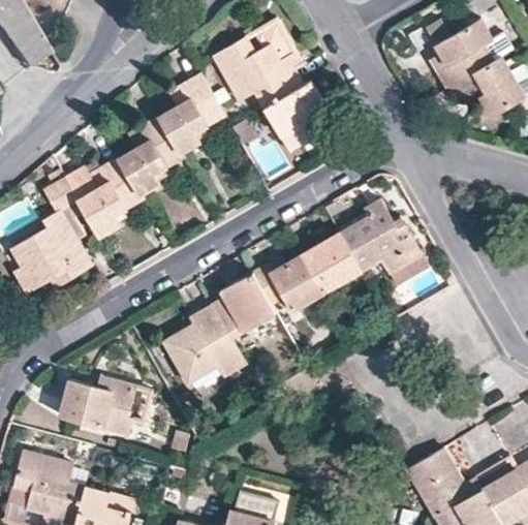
[(446,89),(492,60),(485,47),(493,42),(479,21),(451,38),(439,22),(427,29),(436,45),(434,47),(440,56),(443,63),(435,68),(446,89)]
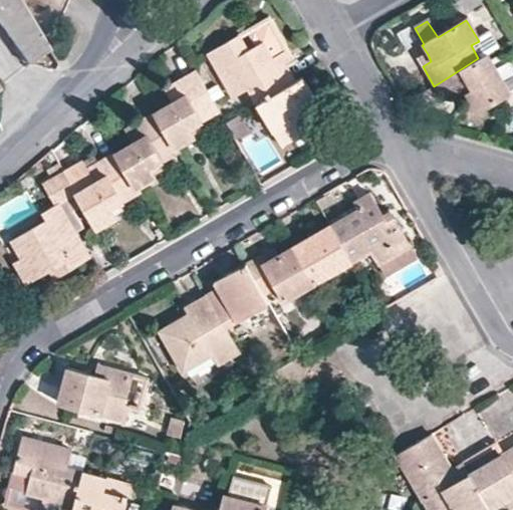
[(247,89),(256,104),(295,81),(288,68),(296,63),(289,51),(273,60),(263,44),(249,52),(239,36),(207,56),(230,97),(247,89)]
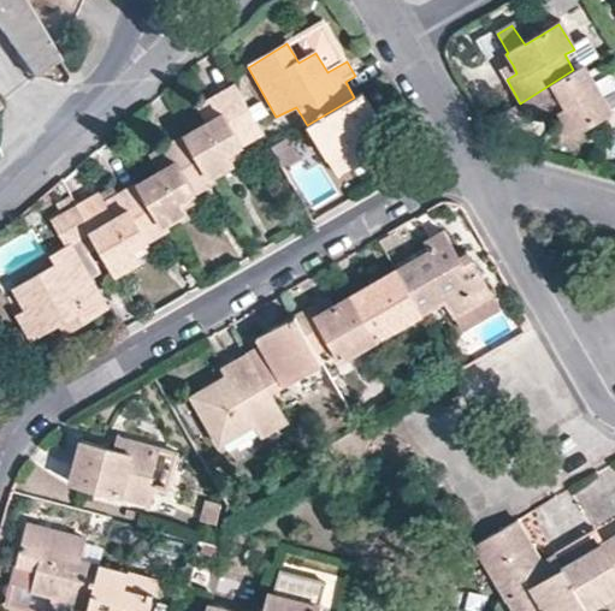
[(589,75),(583,64),(573,70),(520,104),(528,120),(559,104),(562,111),(557,113),(571,138),(611,114),(609,112),(589,75)]
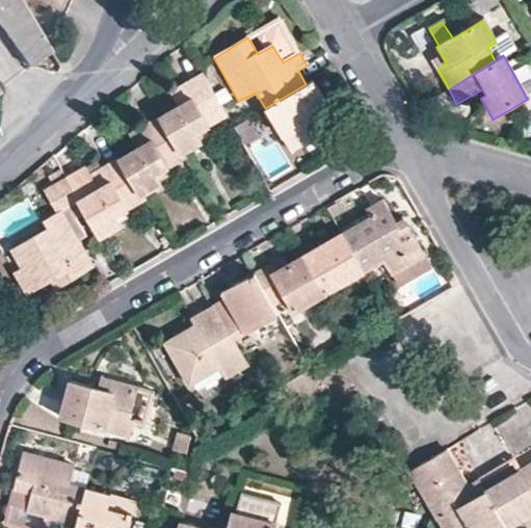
[(446,63),(443,56),(433,62),(437,69),(446,63)]
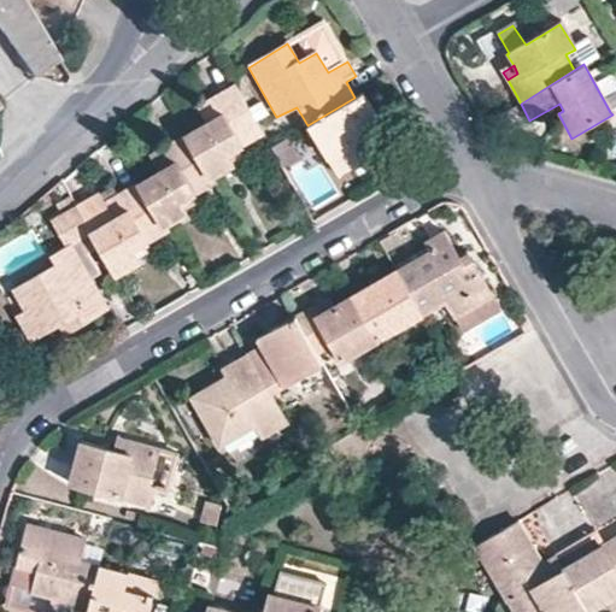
[(590,75),(610,112),(615,109),(615,82),(605,65),(590,75)]
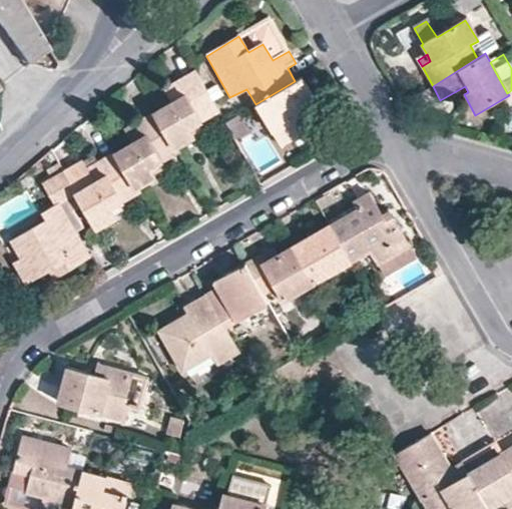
[(218,113),(195,72),(164,91),(171,103),(155,113),(176,150),(193,139),(189,130),(201,123),(218,113)]
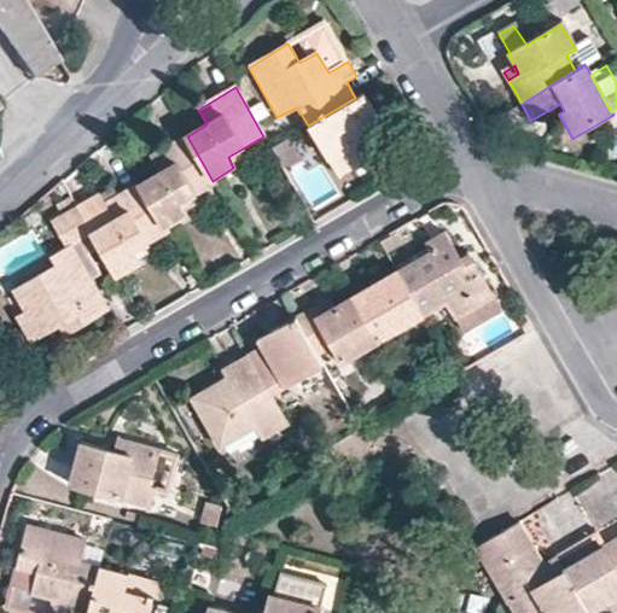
[(364,93),(355,98),(308,126),(338,177),(385,151),(377,134),(368,123),(377,118),(364,93)]
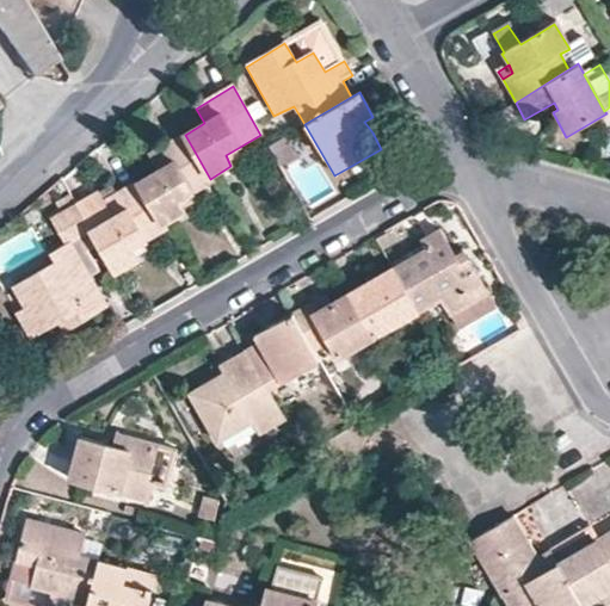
[(364,122),(373,133),(380,128),(373,117),(364,122)]
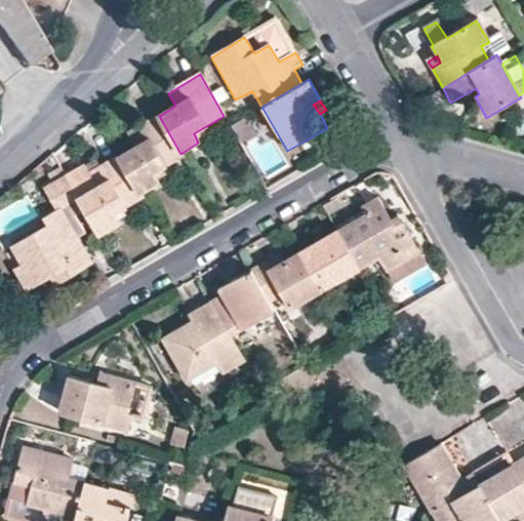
[(180,154),(159,116),(129,133),(135,147),(117,157),(139,195),(159,184),(153,174),(166,166),(183,157),(180,154)]
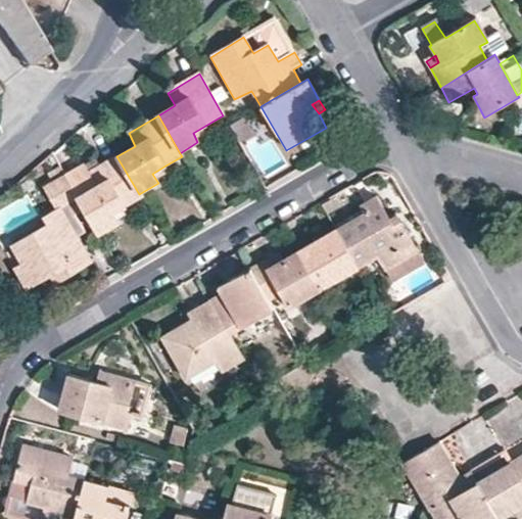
[(193,133),(197,142),(211,135),(205,126),(193,133)]
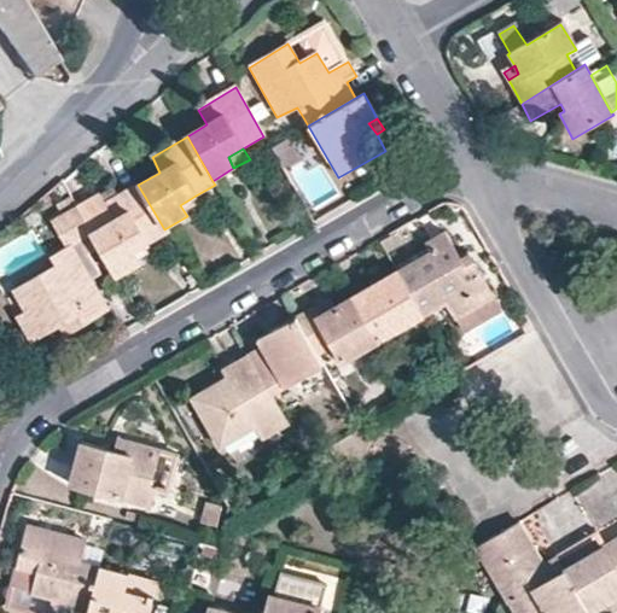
[(164,229),(138,185),(105,204),(114,220),(91,233),(98,246),(117,279),(137,267),(150,260),(159,278),(184,263),(164,229)]
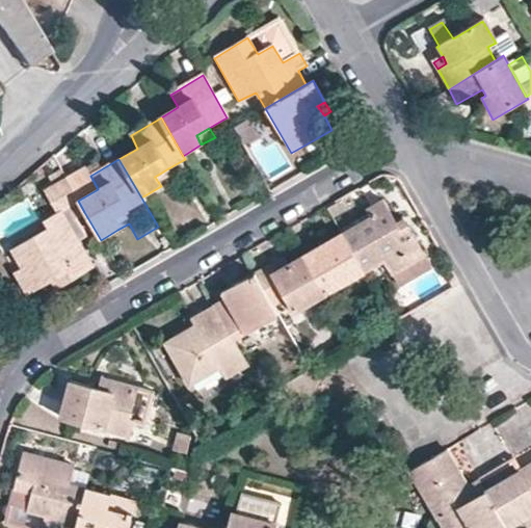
[(174,179),(168,168),(155,177),(161,186),(174,179)]
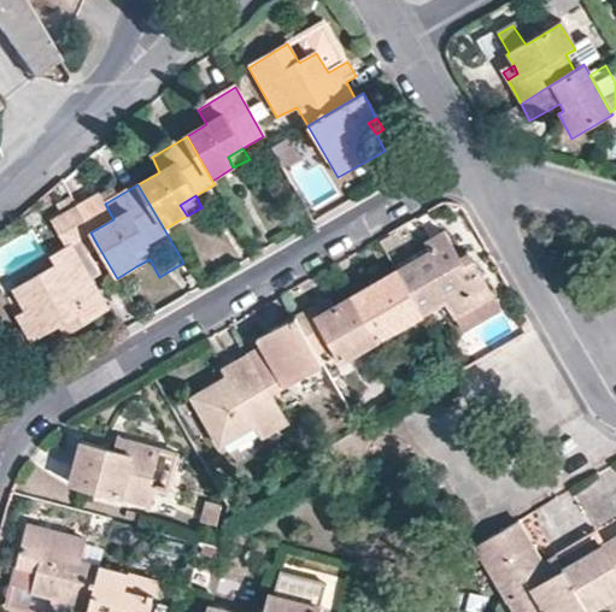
[(91,233),(77,210),(56,223),(70,248),(89,280),(98,275),(86,253),(98,246),(91,233)]
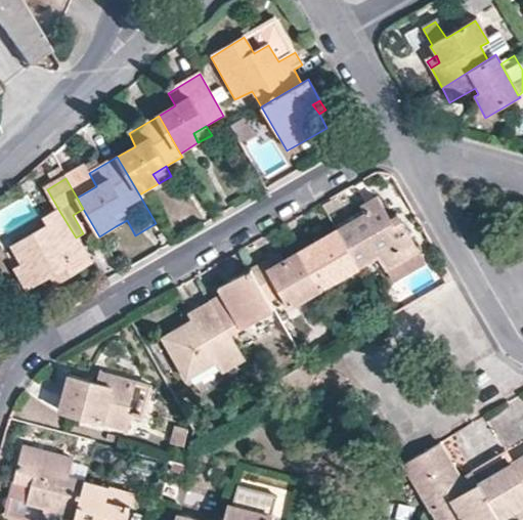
[(364,214),(337,229),(359,269),(377,260),(385,273),(386,272),(418,255),(420,253),(399,215),(390,219),(378,196),(360,206),(364,214)]
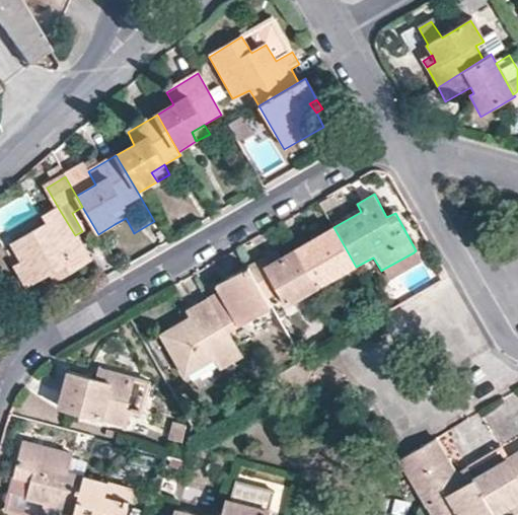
[(25,288),(49,275),(65,266),(69,273),(90,261),(75,235),(59,209),(44,218),(47,224),(10,245),(20,264),(14,268),(25,288)]
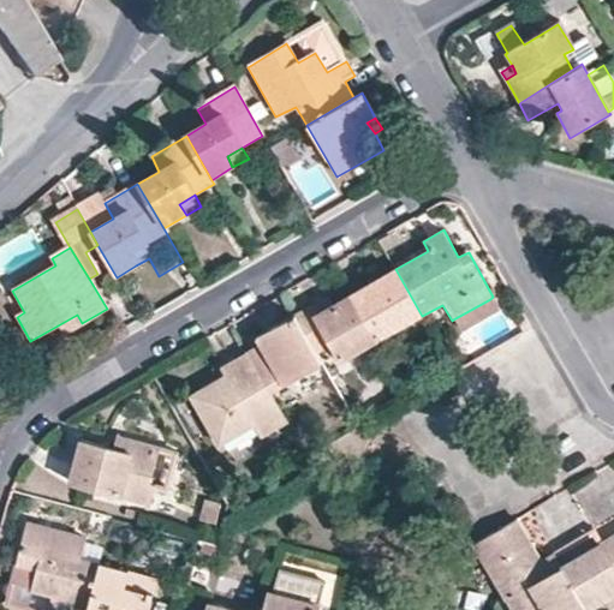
[(147,283),(159,276),(149,258),(136,265),(147,283)]
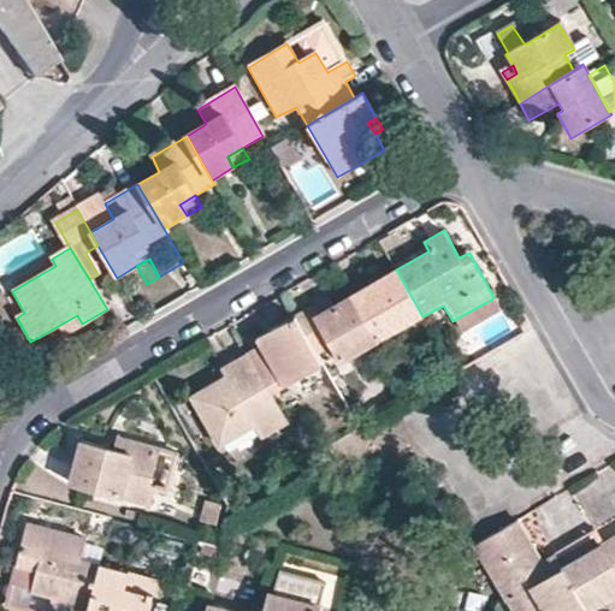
[(396,270),(353,295),(379,342),(423,316),(396,270)]
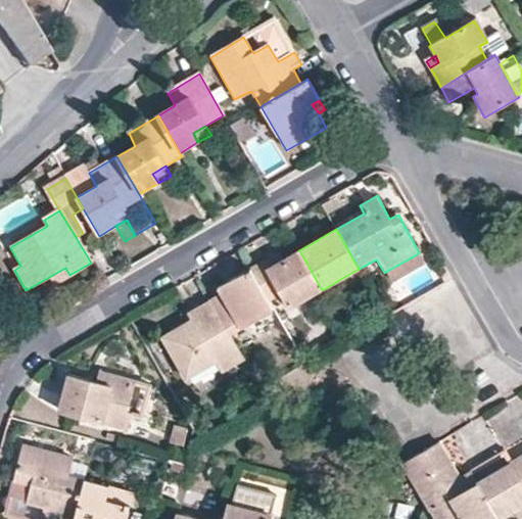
[(276,253),(259,263),(262,269),(252,274),(269,301),(281,293),(290,309),(322,290),(299,250),(282,261),(276,253)]
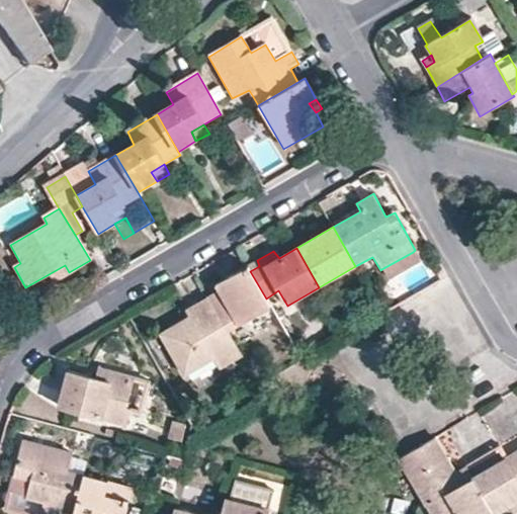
[(418,261),(413,252),(381,269),(386,279),(418,261)]
